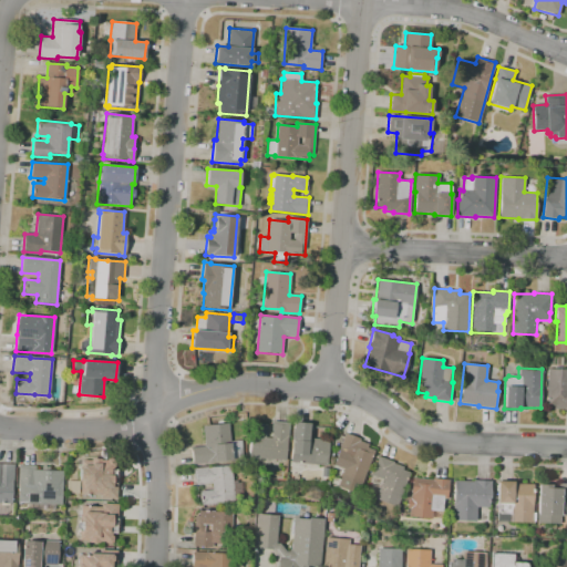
[(566,410),(565,410),(565,409),(554,409),(554,405),(546,405),(547,368),(566,368),(566,410)]
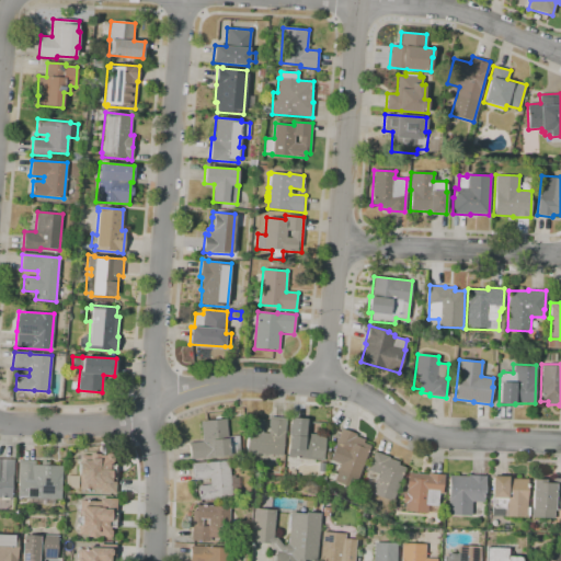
[(283,456),(247,453),(248,436),(247,436),(248,419),(263,420),(262,433),(267,433),(270,416),(286,419),(285,437),(284,437),(283,456)]
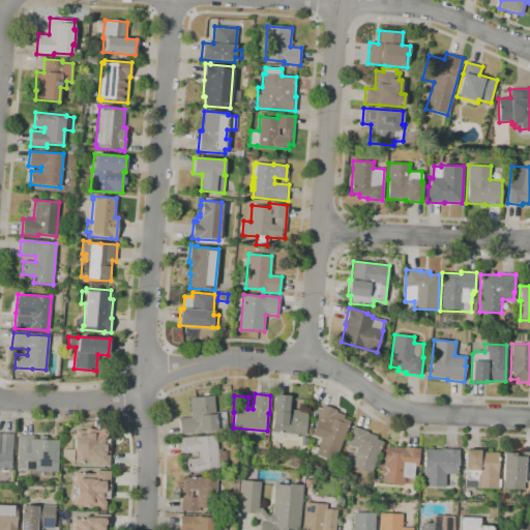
[(305,435),(271,432),(272,424),(271,424),(273,413),(272,412),(274,394),(290,395),(290,396),(292,396),(292,398),(308,400),(305,435)]
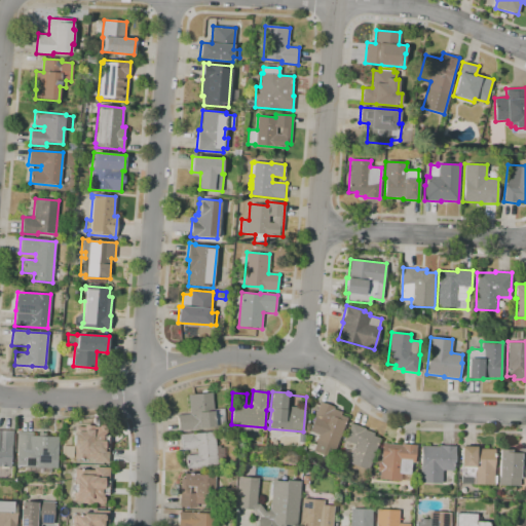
[(179,430),(177,415),(190,414),(188,396),(212,392),(214,410),(223,409),(225,424),(215,425),(216,426),(196,428),(179,430)]
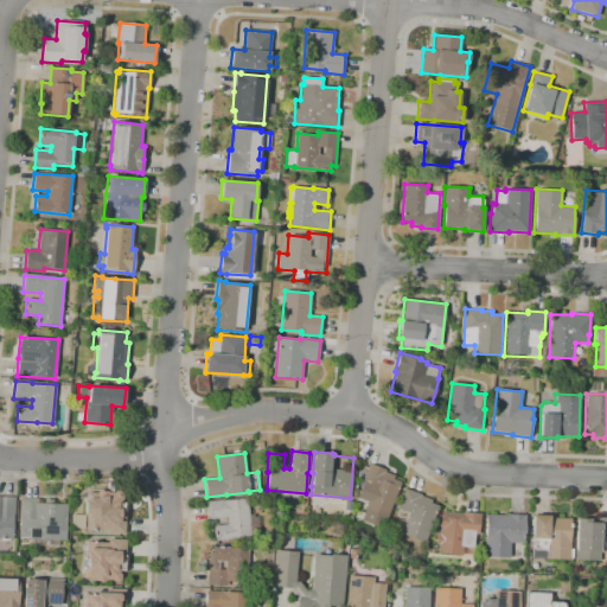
[(384,529),(362,521),(368,503),(357,498),(370,464),(385,470),(385,472),(395,475),(393,479),(401,481),(384,529)]
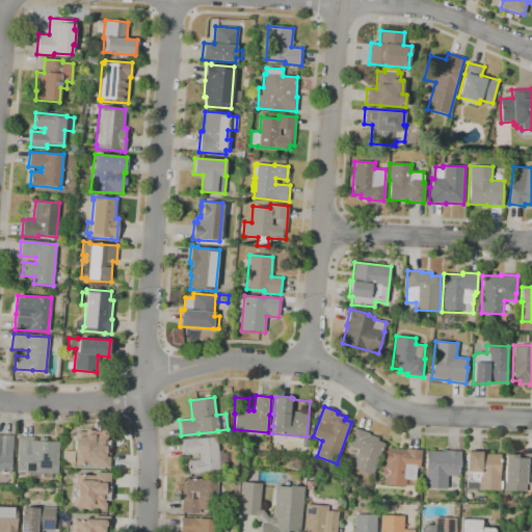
[(372,476),(352,468),(358,450),(348,446),(355,428),(369,433),(369,434),(378,437),(377,441),(384,444),(372,476)]
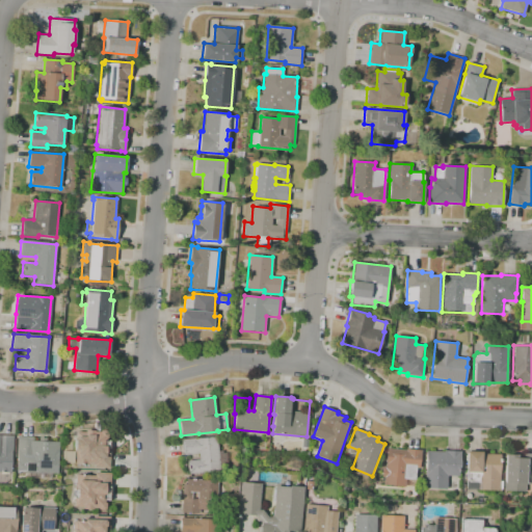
[(74,466),(76,436),(83,436),(83,433),(89,434),(89,429),(105,430),(105,440),(112,441),(110,469),(74,466)]
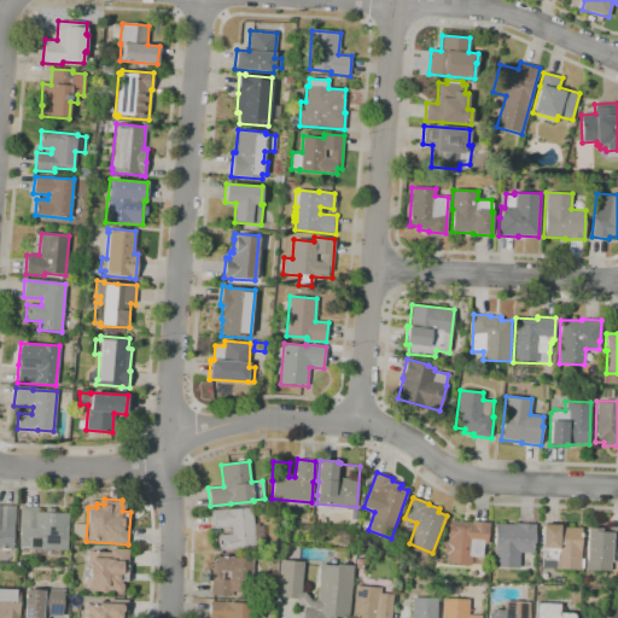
[(0,506),(16,507),(15,526),(13,549),(0,548),(0,506)]
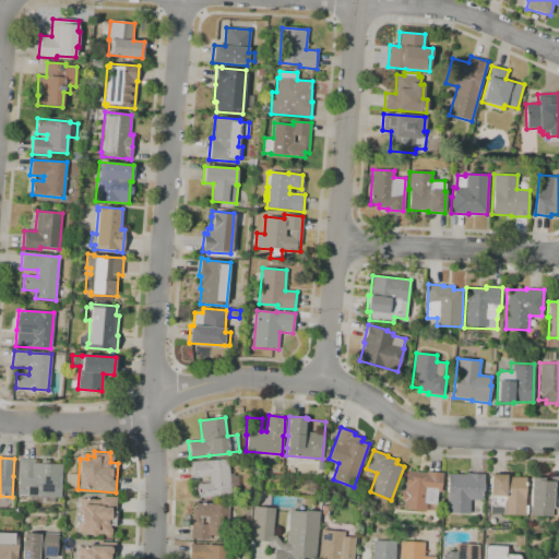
[(61,498),(18,497),(18,477),(18,459),(35,460),(35,463),(62,464),(61,498)]
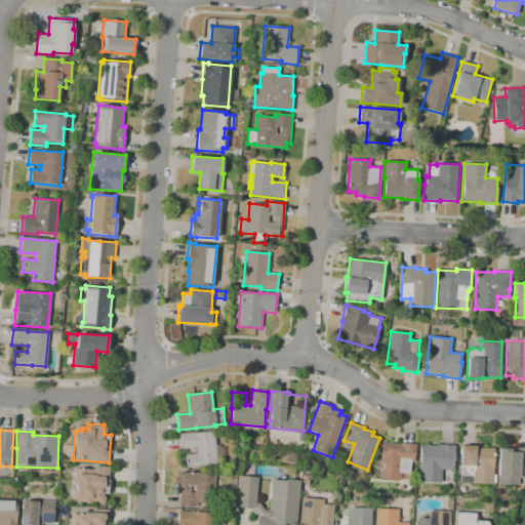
[(186,468),(185,454),(196,453),(196,448),(180,449),(178,434),(192,432),(193,433),(213,431),(215,445),(218,444),(219,447),(223,446),(225,463),(207,466),(207,467),(201,468),(201,466),(199,466),(199,467),(186,468)]
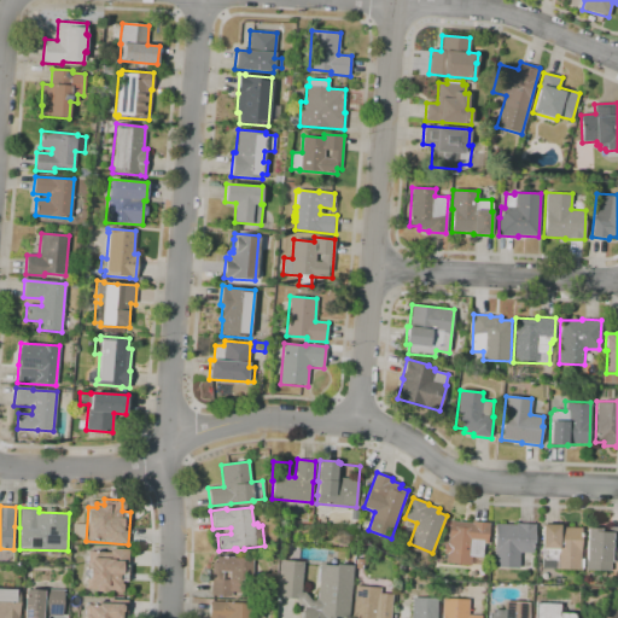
[(482,566),(471,565),(445,563),(449,520),(471,523),(471,522),(489,523),(487,544),(484,544),(482,566)]
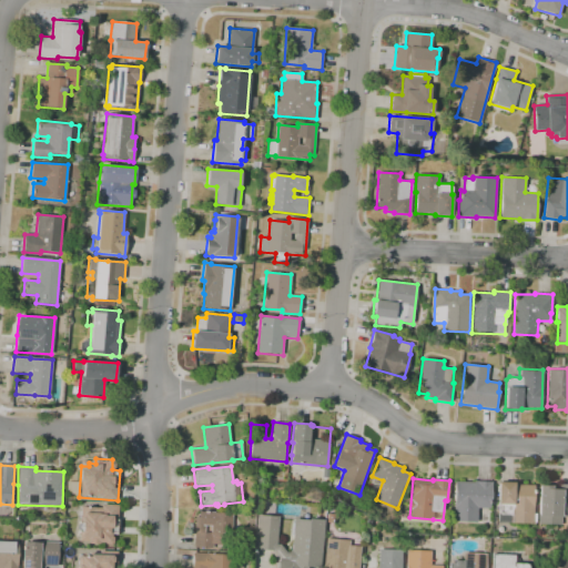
[(477,523),(453,521),(455,482),(474,482),(474,480),(492,482),(492,499),(490,499),(489,508),(477,508),(477,523)]
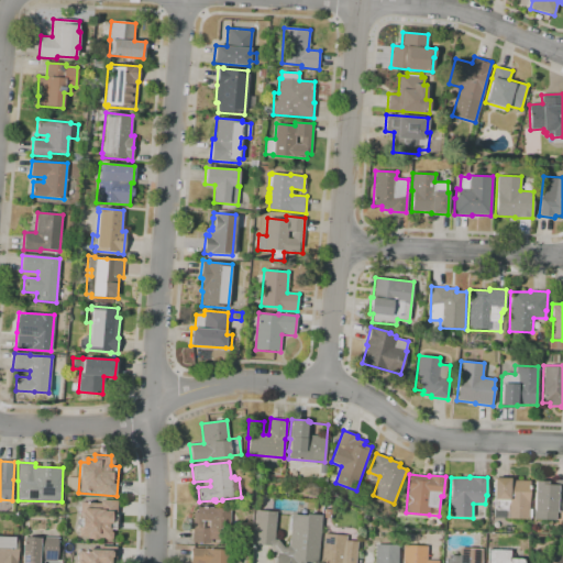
[(493,507),(493,499),(494,477),(510,478),(510,479),(530,481),(529,519),(506,519),(506,518),(494,518),(494,508),(493,507)]
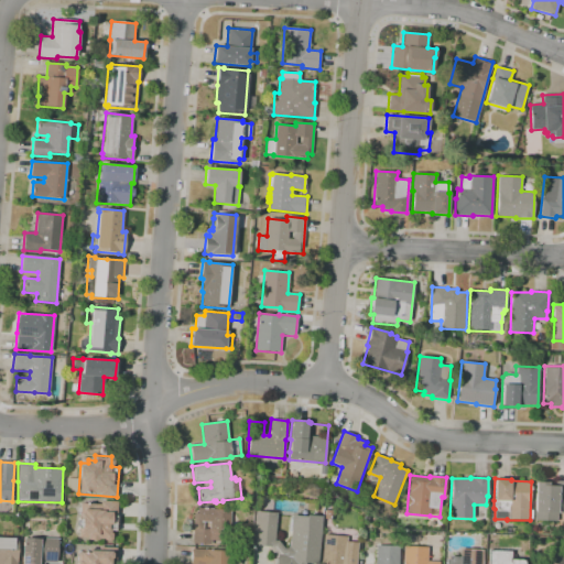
[(556,521),(533,520),(535,481),(549,481),(549,485),(555,485),(555,480),(563,480),(563,513),(557,513),(556,521)]
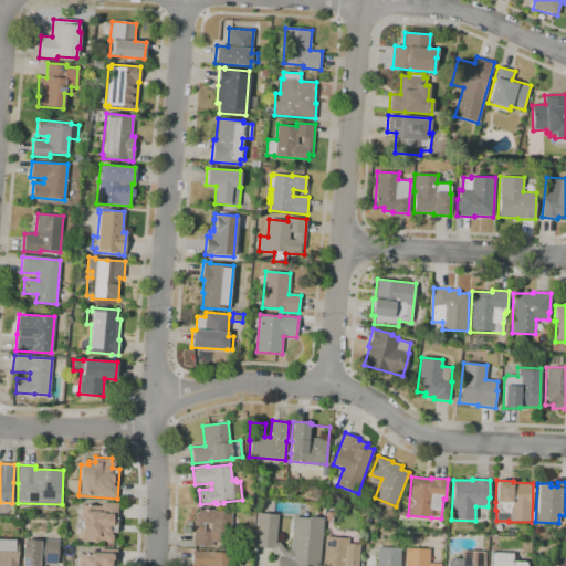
[(77,541),(79,509),(97,510),(98,502),(121,503),(118,543),(77,541)]
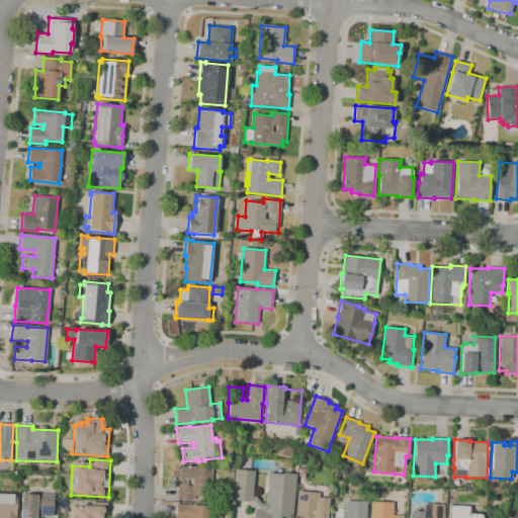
[(210,498),(194,497),(194,500),(176,499),(177,470),(181,470),(181,465),(183,465),(183,466),(212,467),(210,498)]
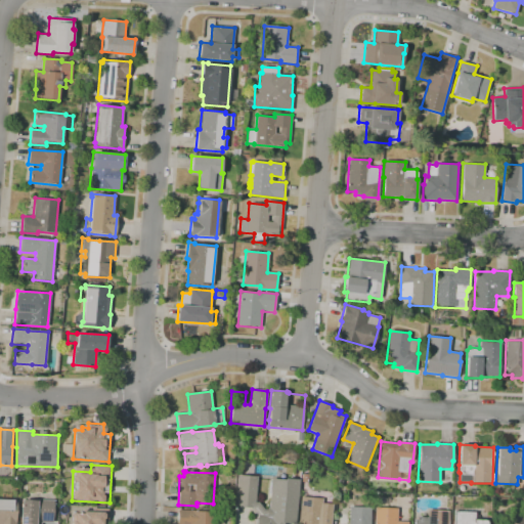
[(256,509),(234,507),(237,475),(257,476),(255,503),(258,503),(263,510),(266,510),(266,508),(268,508),(271,478),(285,480),(285,478),(299,479),(295,523),(256,523),(257,515),(261,515),(256,509)]
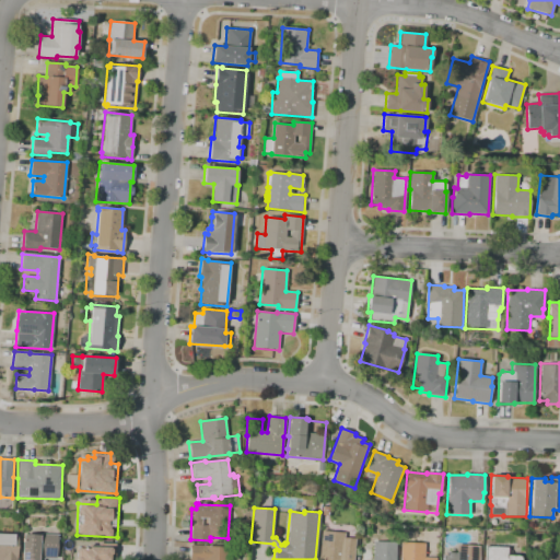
[(353,559),(318,559),(322,532),(345,533),(343,538),(356,539),(353,559)]
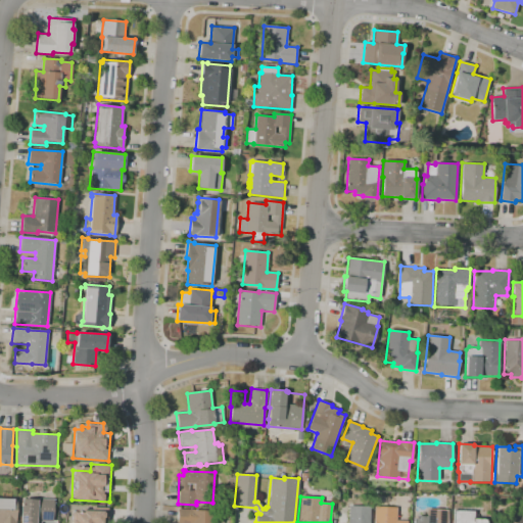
[(15,522),(0,522),(0,497),(16,498),(15,522)]
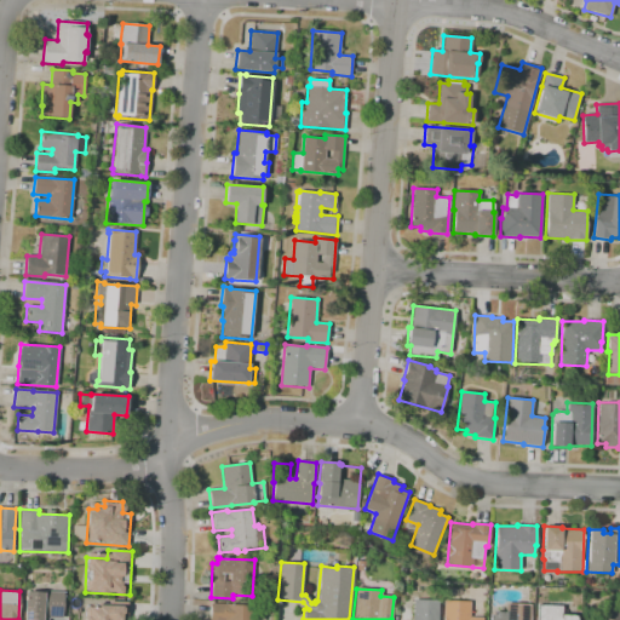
[(49,619),(23,619),(24,592),(42,593),(44,591),(63,592),(62,619),(49,618),(49,619)]
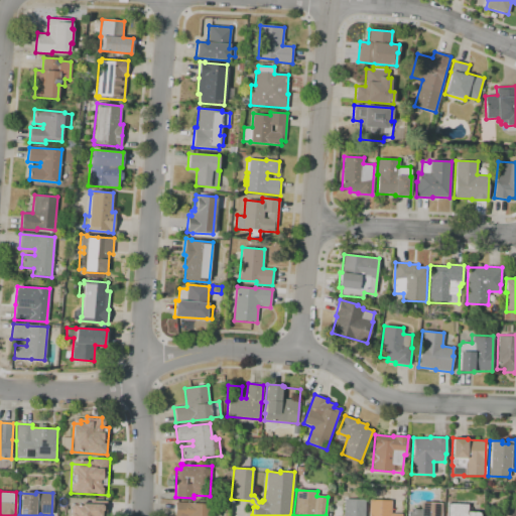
[(343,515),(344,498),(365,499),(364,515),(343,515)]
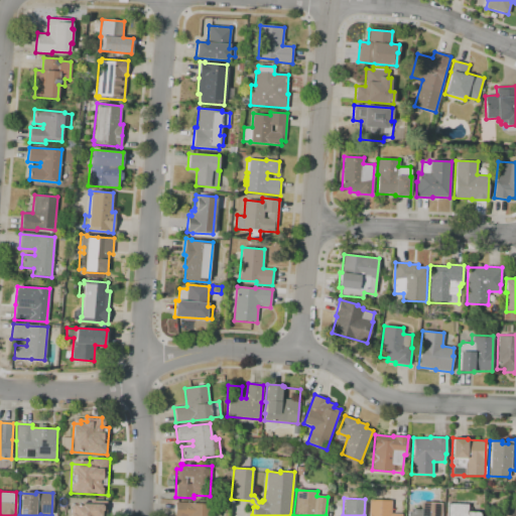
[(402,515),(369,515),(370,513),(369,513),(369,500),(391,501),(391,513),(402,514),(402,515)]
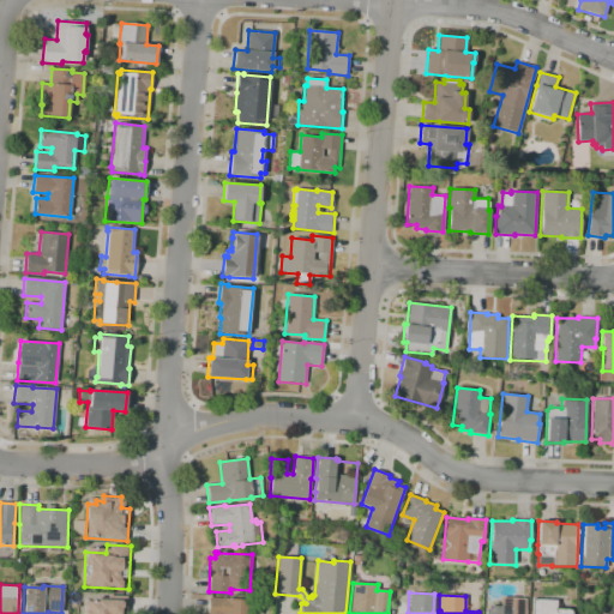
[(491,606),(500,606),(500,597),(525,599),(524,613),(485,613),(486,609),(491,606)]
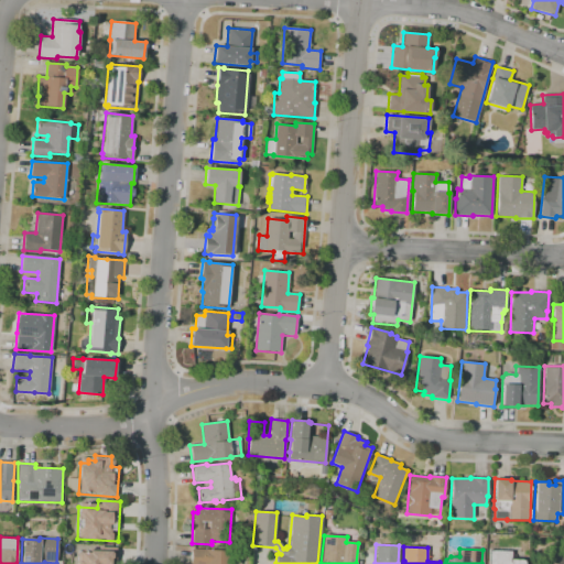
[(73,563),(74,550),(111,552),(110,563),(73,563)]
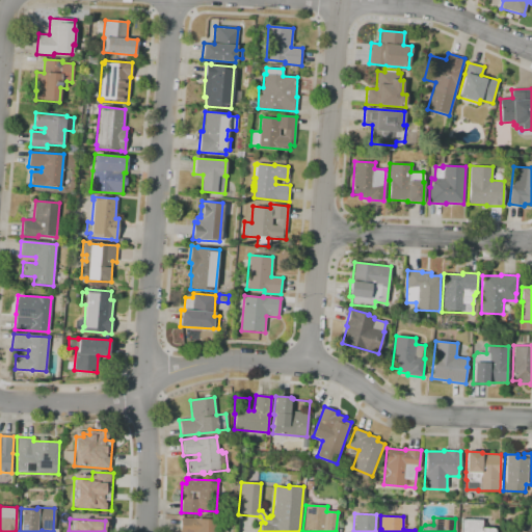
[(180,531),(181,519),(217,520),(216,531),(180,531)]
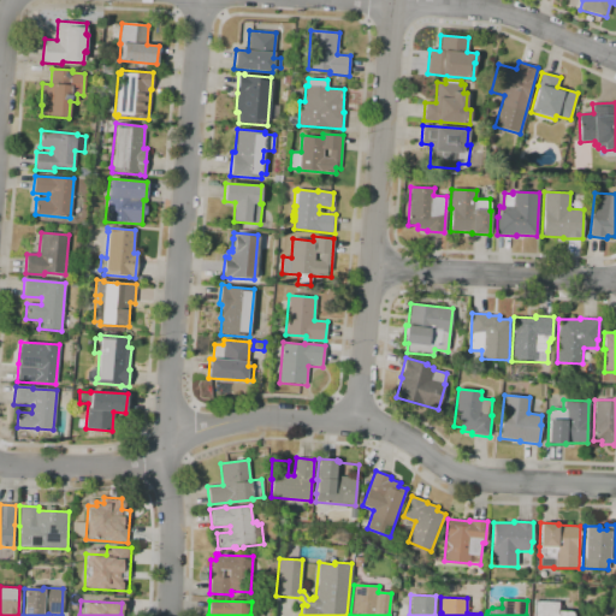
[(594,615),(594,600),(615,600),(615,615),(594,615)]
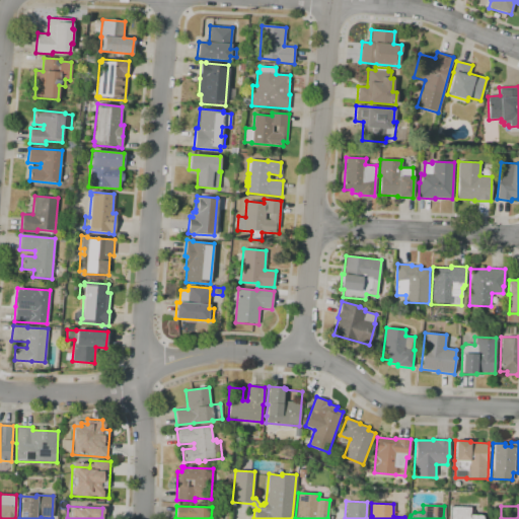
[(469,515),(479,515),(482,518),(450,518),(451,507),(470,507),(469,515)]
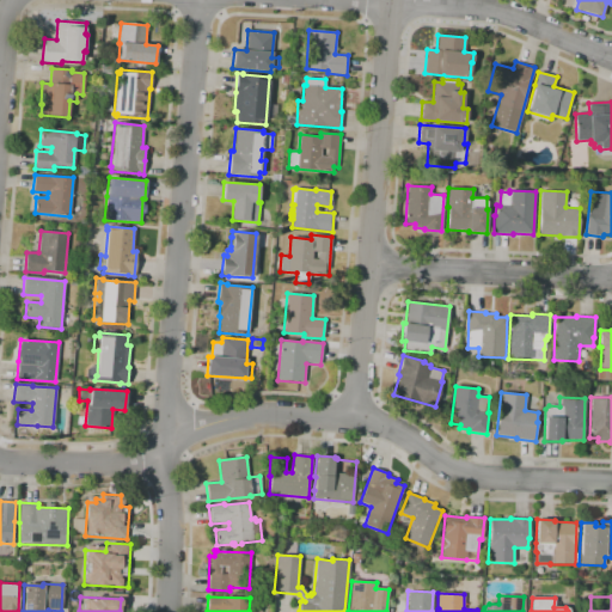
All buildings are outlined.
